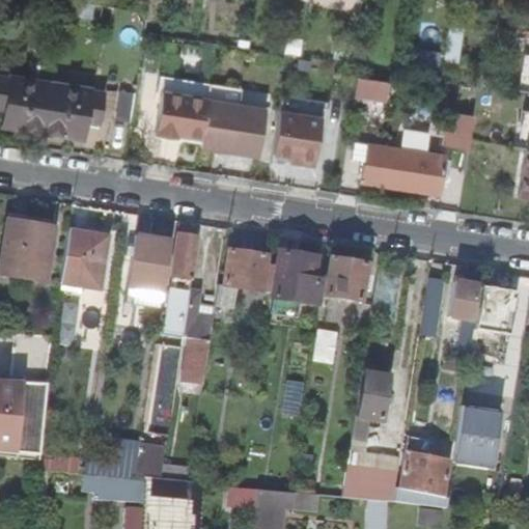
[(64,0),(63,15),(62,16),(78,18),(81,0),(64,0)]
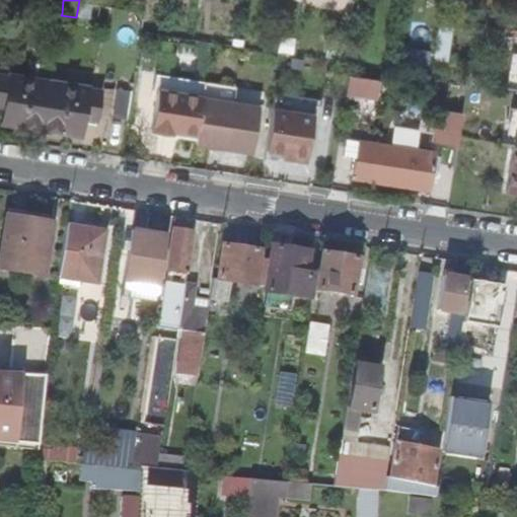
[(449,59),(451,19),(437,19),(435,59),(449,59)]
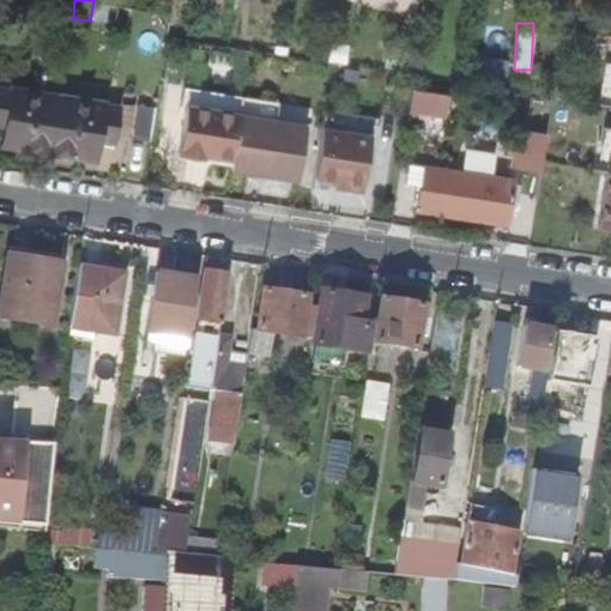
[(484,55),(482,72),(506,76),(508,58),(484,55)]
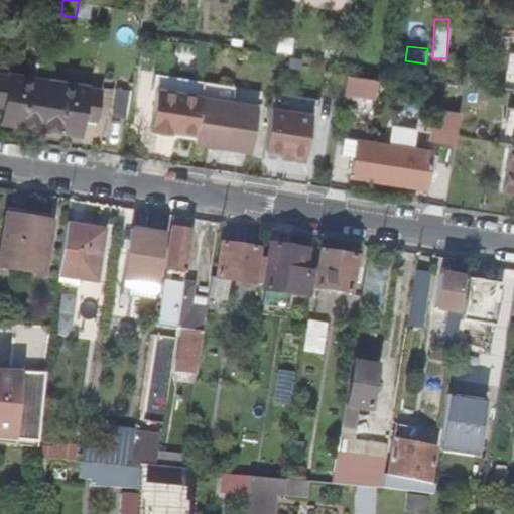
[(3,120),(43,127),(51,79),(0,71),(0,104),(6,106),(3,120)]
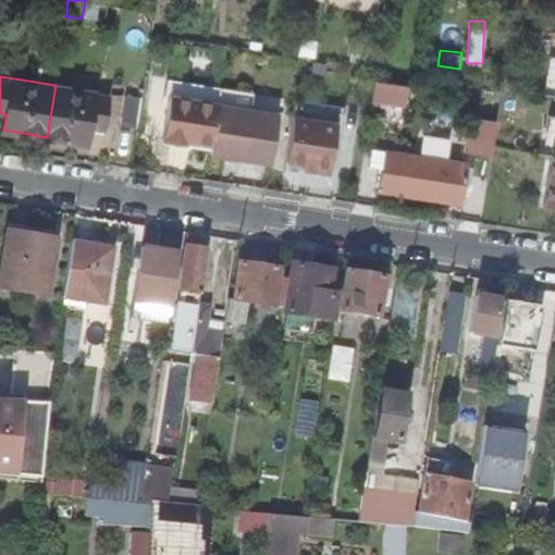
[(222,87),(222,86),(173,79),(170,95),(220,102),(222,87)]
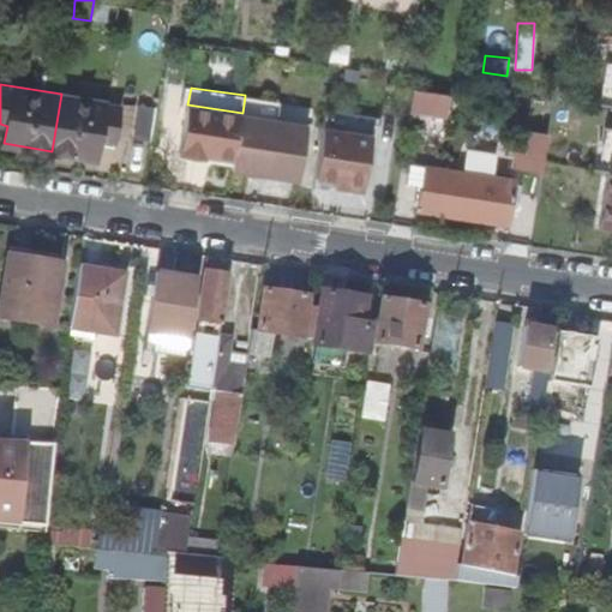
[(439,114),(443,93),(414,88),(411,109),(439,114)]
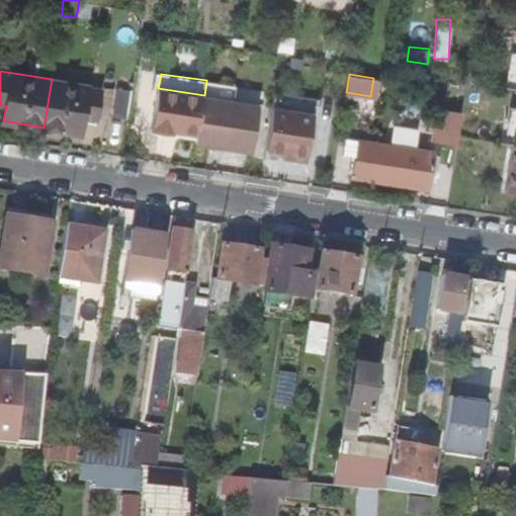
[(52,79),(44,127),(84,134),(86,118),(98,120),(103,87),(52,79)]
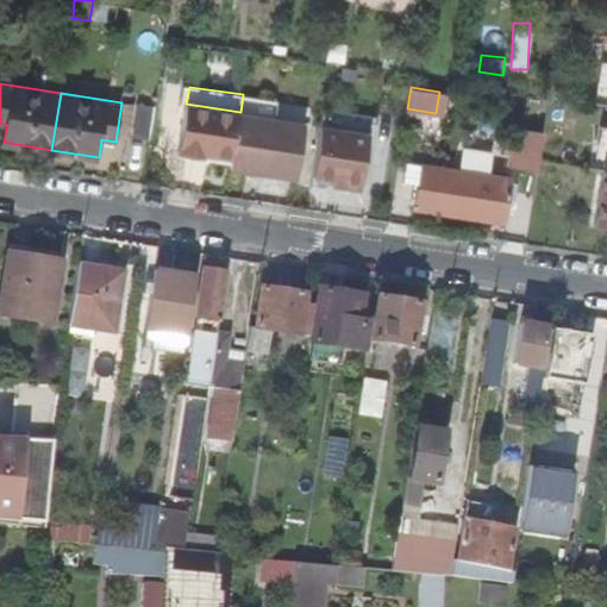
[(277,100),(243,95),(241,112),(275,117),(277,100)]
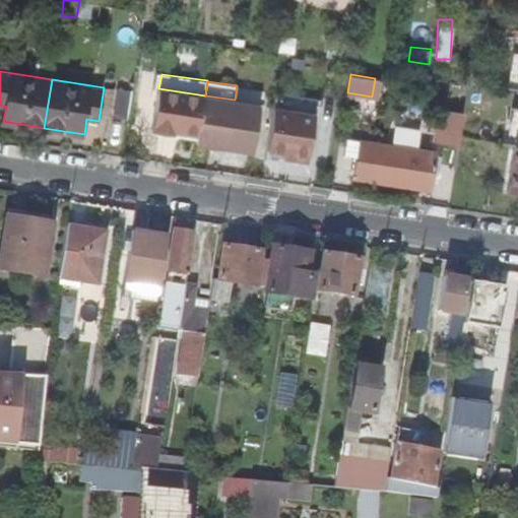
[(205,95),(158,88),(153,129),(173,131),(174,129),(200,133),(205,95)]
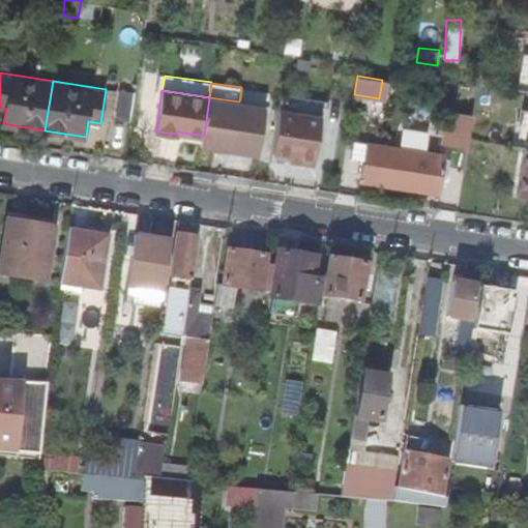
[(133,95),(117,93),(114,116),(128,119),(133,95)]
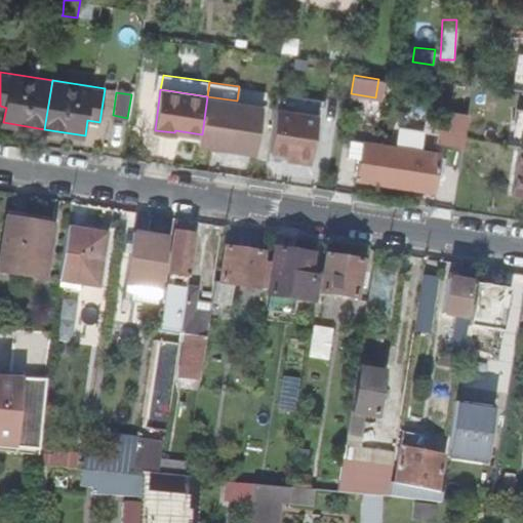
[(280,92),(278,108),(318,113),(319,97),(280,92)]
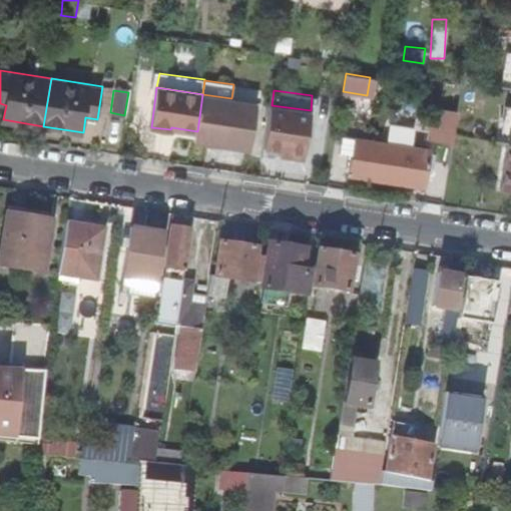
[(196,136),(195,140),(250,148),(258,102),(231,98),(202,94),(197,131),(196,136)]
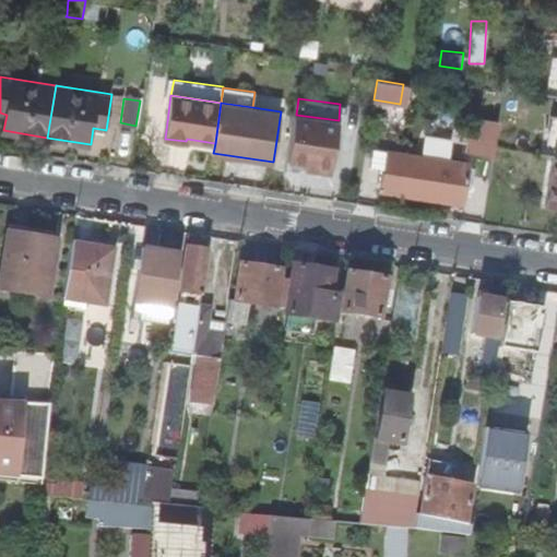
[(296,115),(288,158),(308,162),(333,166),(340,120),(339,120),(296,115)]
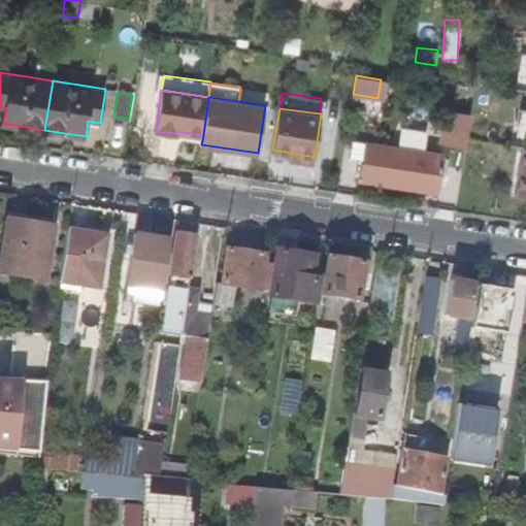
[(525,108),(521,108),(516,144),(523,145),(525,146),(525,108)]
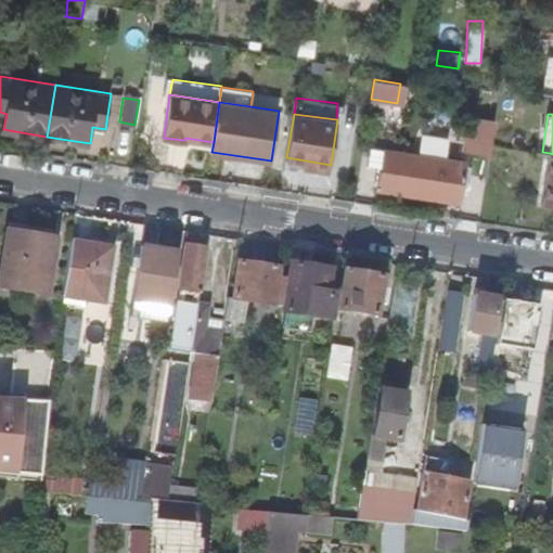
[(496,118),(468,115),(464,151),(490,154),(491,144),(496,118)]
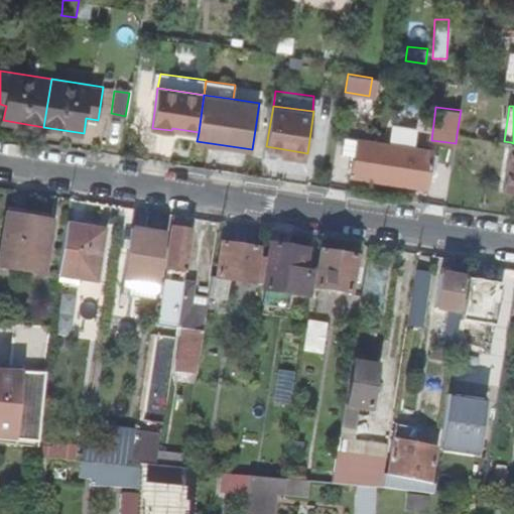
[(171,133),(198,137),(199,132),(172,128),(171,130),(171,133)]
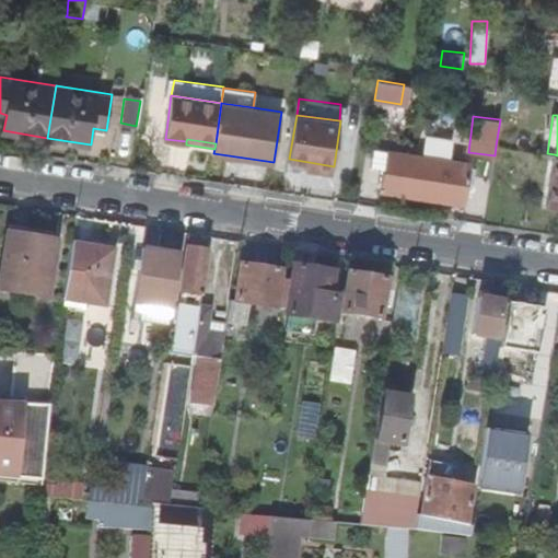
[(371,167),(385,170),(388,152),(373,150),(371,167)]
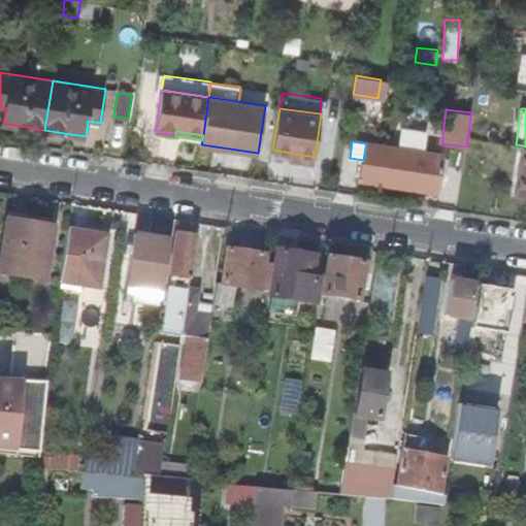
[(366,143),(363,160),(360,178),(438,191),(440,181),(442,169),(445,155),(366,141),(366,143)]
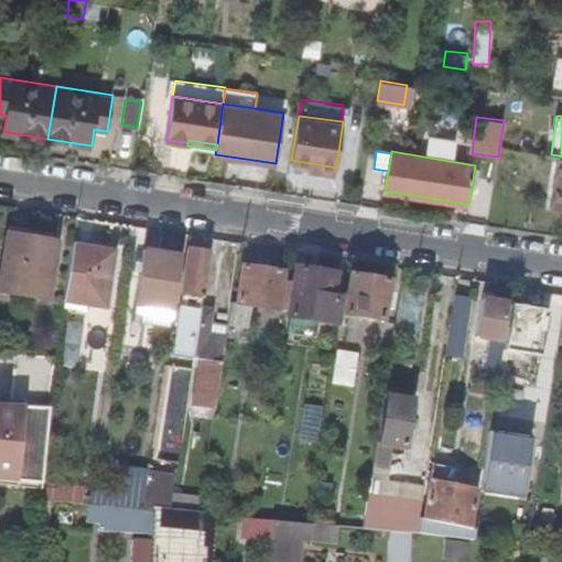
[(561,157),(559,155),(551,208),(561,211),(561,157)]
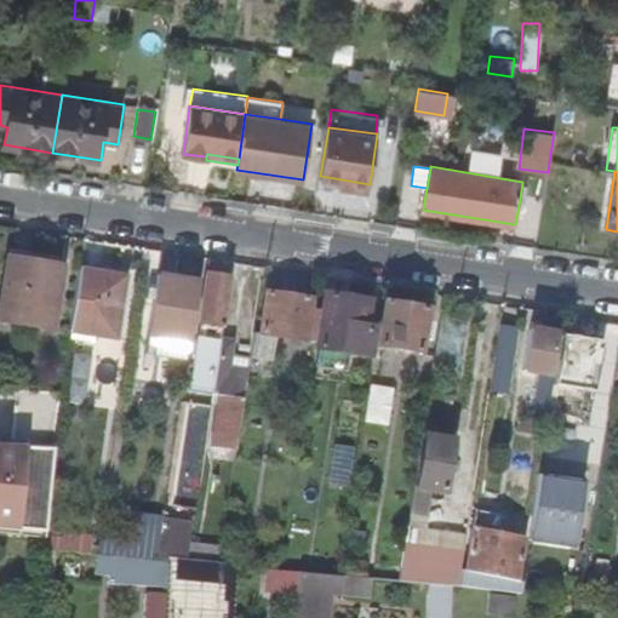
[(370,184),(342,179),(341,186),(368,190),(370,184)]
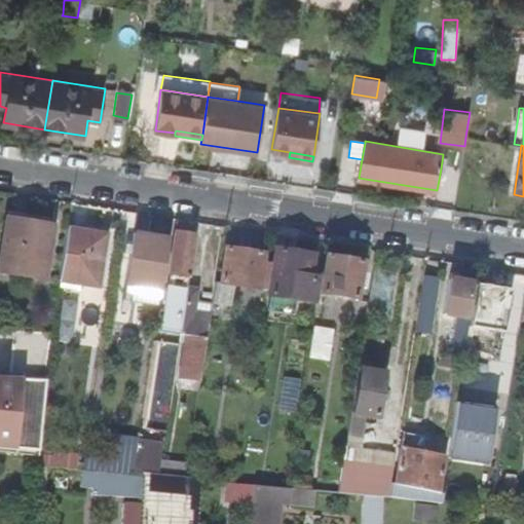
[(54,225),(9,218),(1,270),(46,278),(54,225)]
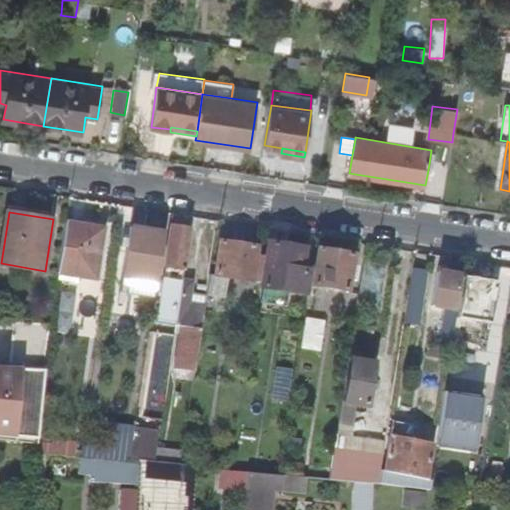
[(105,227),(68,221),(60,272),(97,278),(105,227)]
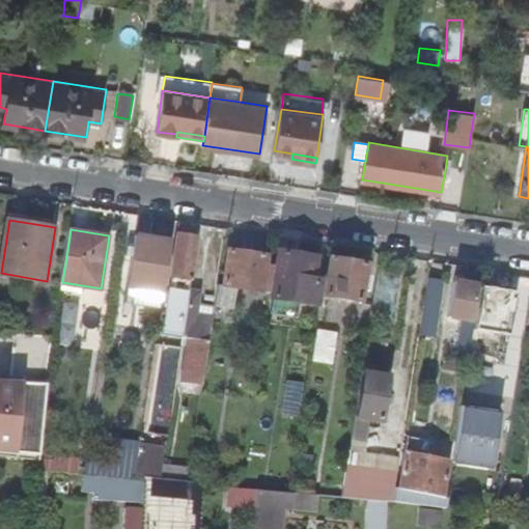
[(164,288),(171,241),(135,234),(127,287),(164,293),(164,288)]
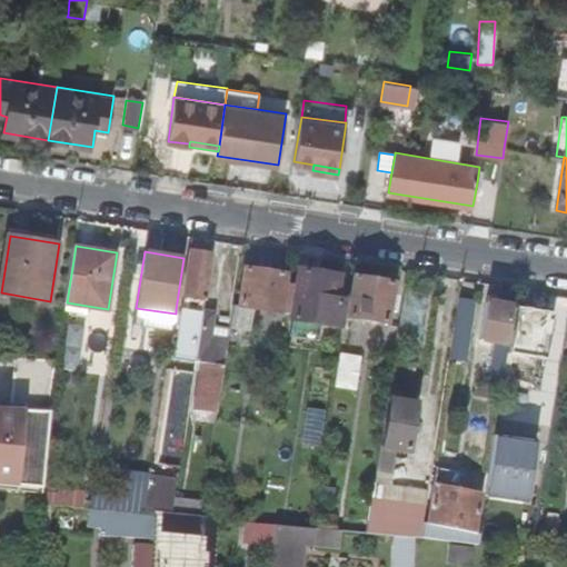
[(197,311),(176,309),(176,314),(173,328),(182,329),(178,359),(196,361),(214,255),(191,251),(185,296),(199,298),(197,311)]
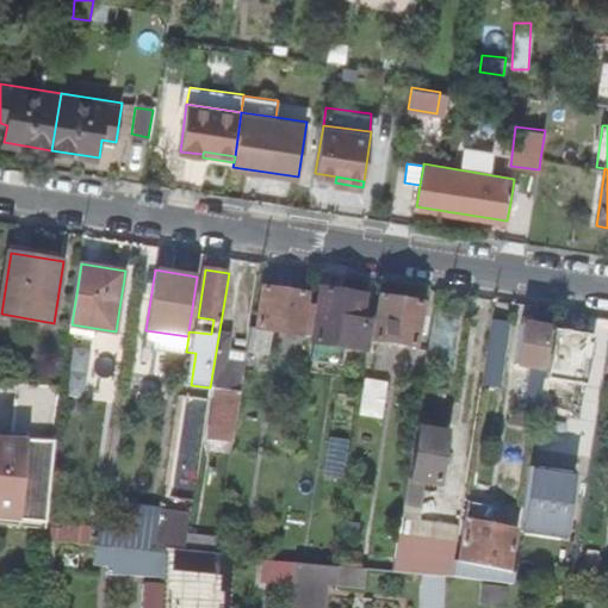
[(256,329),(302,335),(308,292),(264,285),(256,329)]
